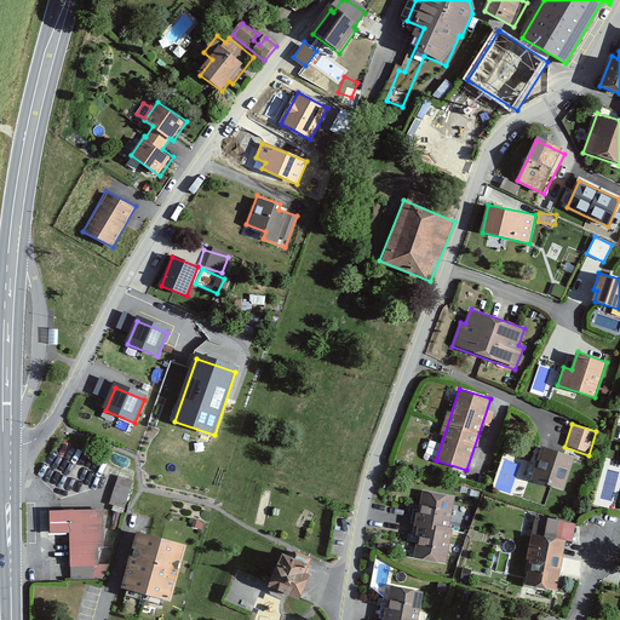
[(529,480),(566,492),(578,457),(541,446),(529,480)]
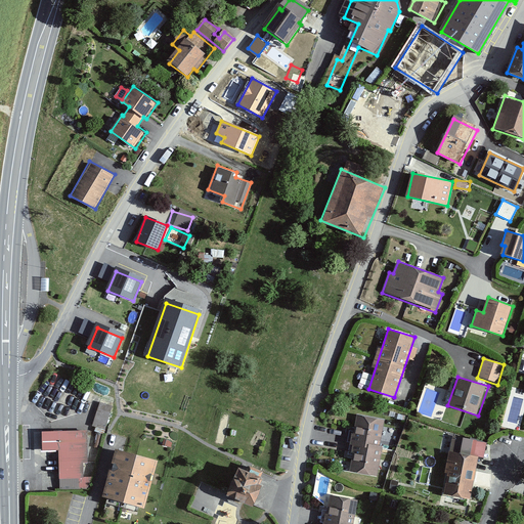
[(112,406),(98,402),(91,428),(103,432),(112,406)]
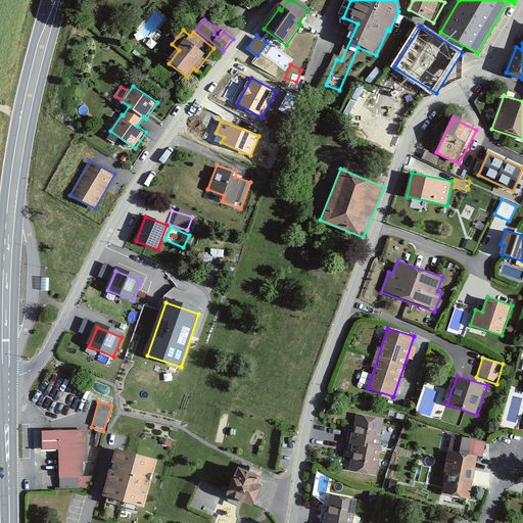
[(385,417),(355,414),(348,472),(378,475),(385,417)]
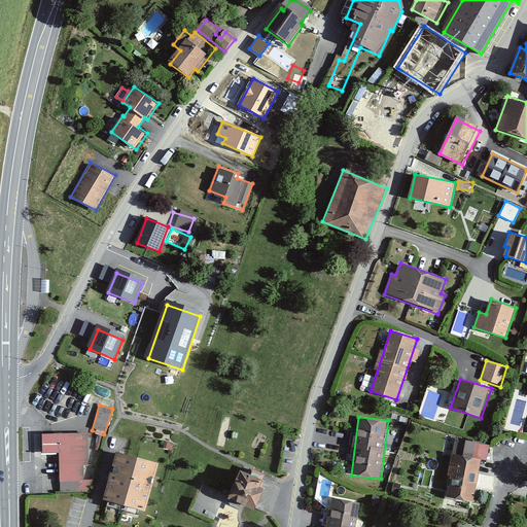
[(88,492),(86,434),(43,435),(43,454),(61,453),(62,492),(88,492)]
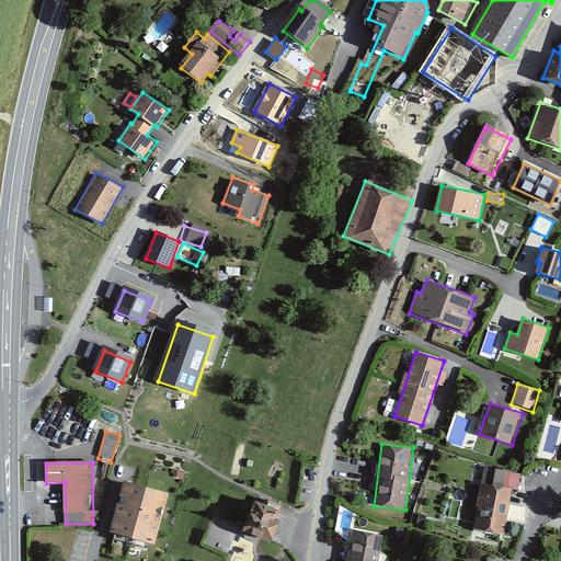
[(474,529),(505,535),(512,493),(518,494),(522,473),(485,468),(482,485),(480,485),(474,529)]
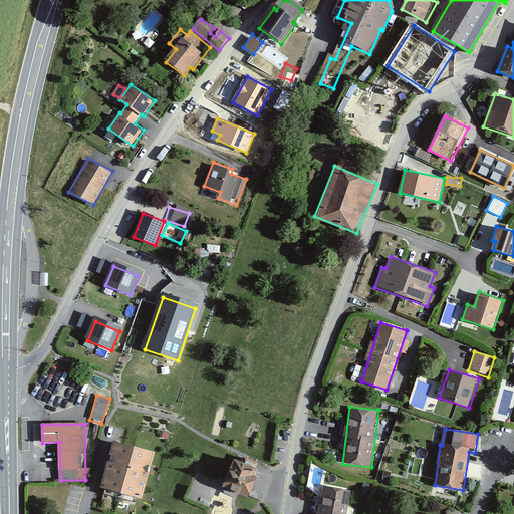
[(156,454),(117,441),(102,486),(141,498),(156,454)]
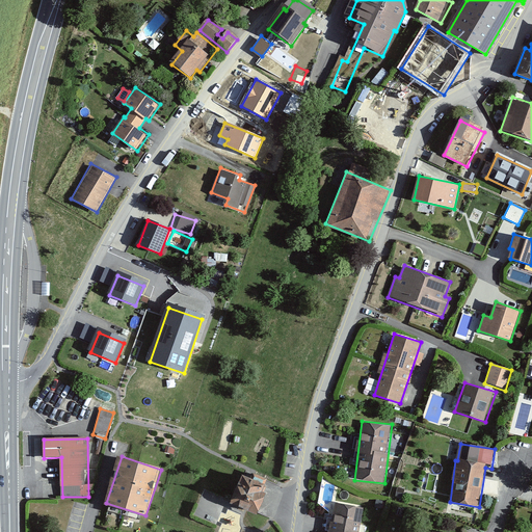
[(234,503),(260,515),(268,496),(262,493),(265,484),(246,476),(234,503)]
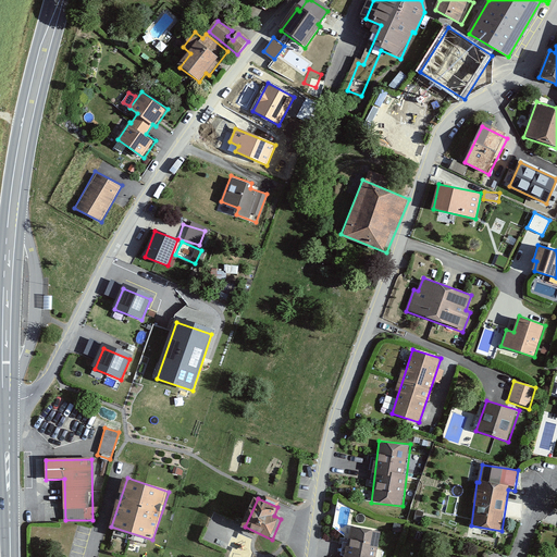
[(376,556),(381,531),(350,528),(346,556),(376,556)]
